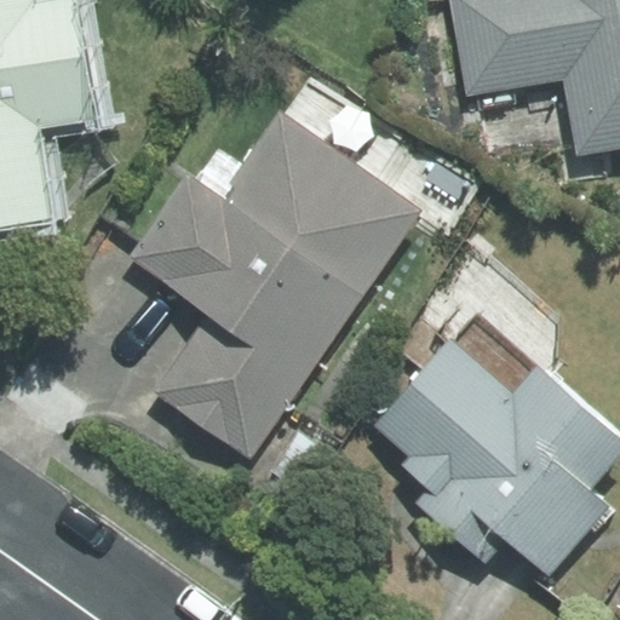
[(0,0),(0,228),(52,220),(38,128),(97,120),(79,0),(0,0)]
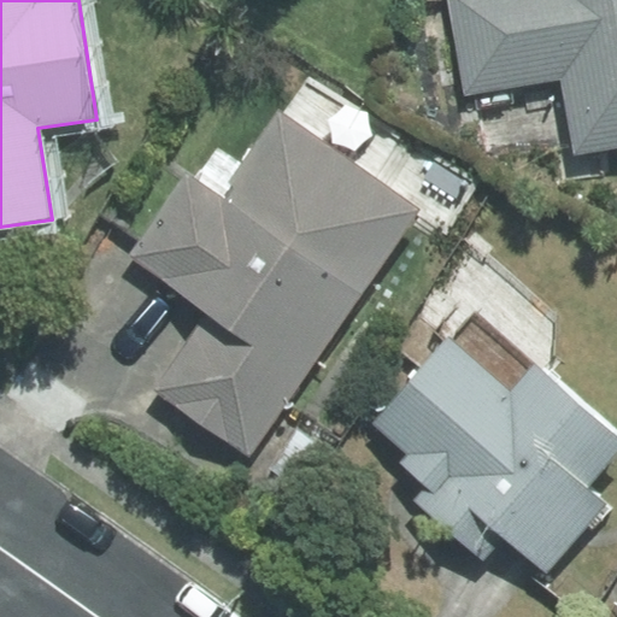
[(616,153),(616,0),(446,0),(462,98),(562,82),(574,160),(616,153)]
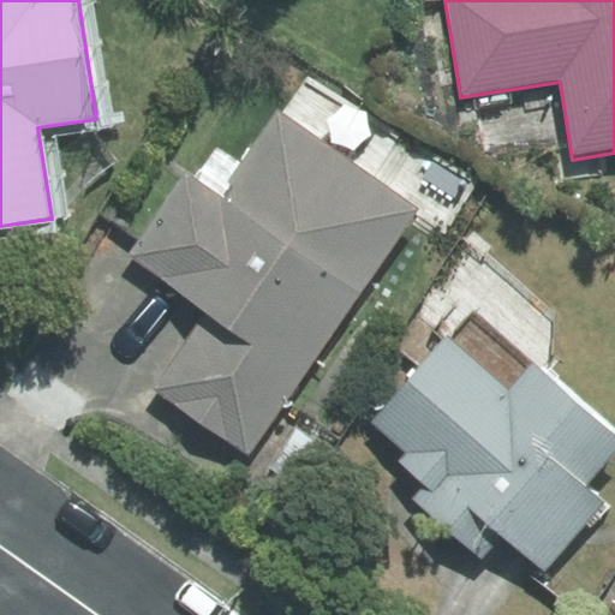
[(249,457),(421,213),(279,112),(218,196),(187,174),(129,257),(208,314),(155,389),(249,457)]
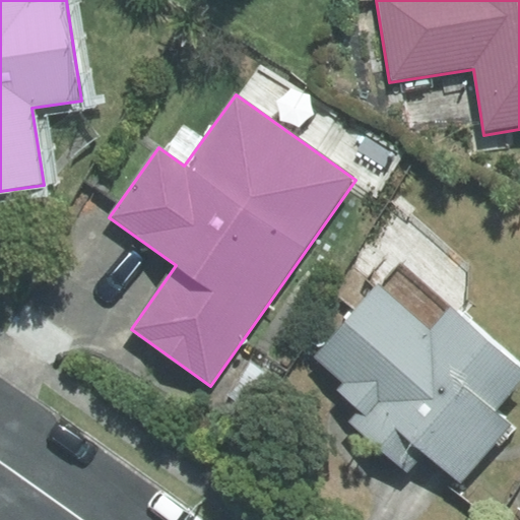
[(435,328),(382,280),(319,353),(347,379),(341,387),(363,406),(352,417),(412,469),(430,450),(466,483),(519,421),(505,407),(519,390),(519,363),(455,305),(435,328)]
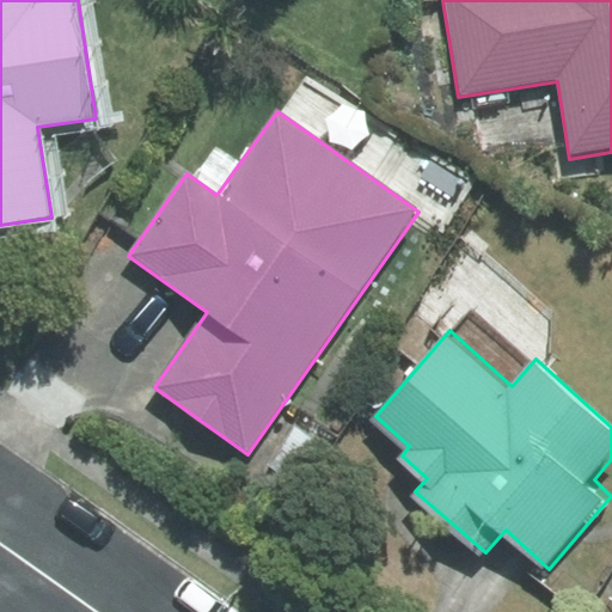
[(297,423),(269,461),(300,483),(328,445),(297,423)]
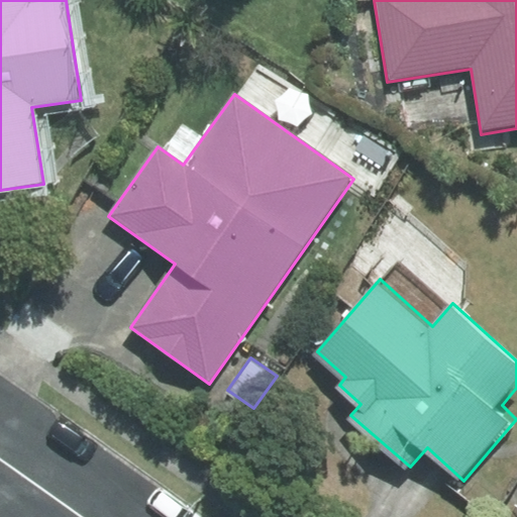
All buildings are outlined.
